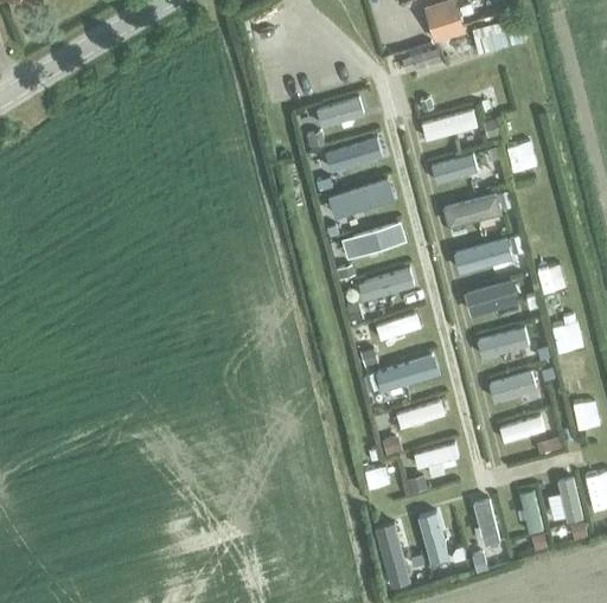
[(434,42),(435,43),(438,42),(466,33),(454,0),(448,0),(423,8),(434,42)]
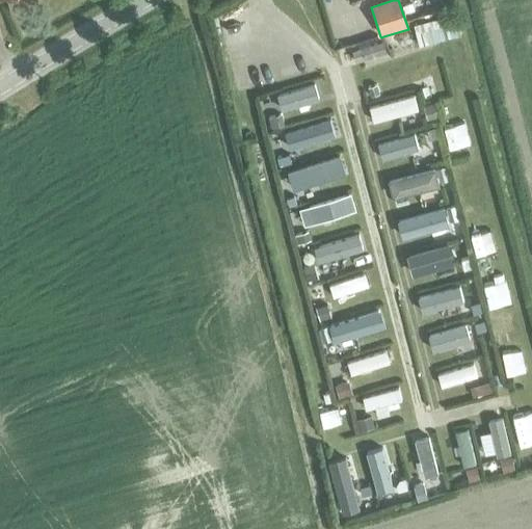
[(314,85),(276,96),(281,112),(319,102),(314,85)]
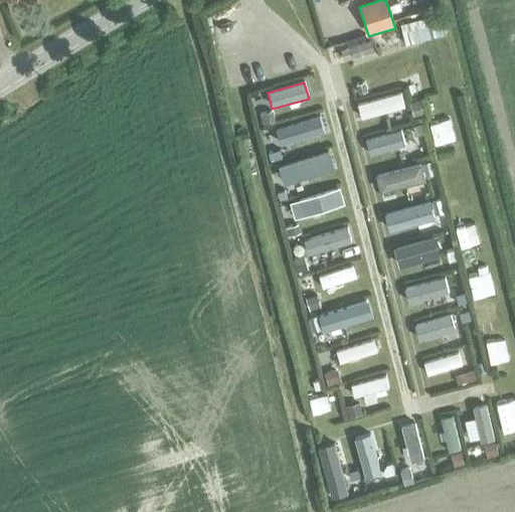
[(364,84),(356,88),(359,96),(368,93),(364,84)]
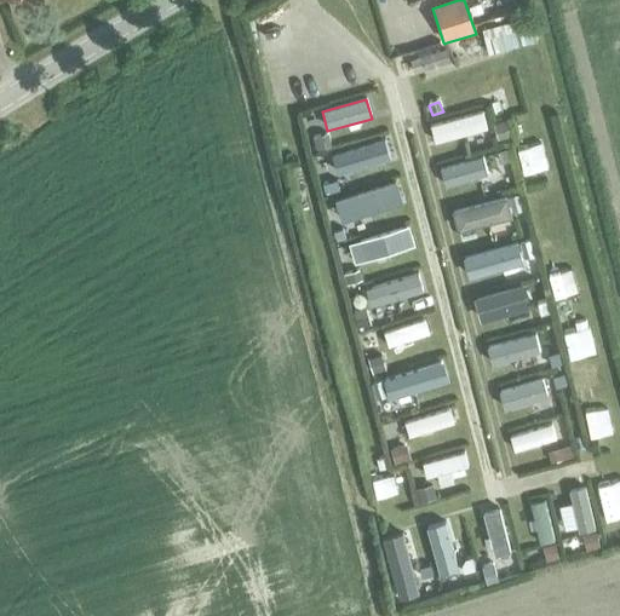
[(482,111),(429,126),(434,145),(488,131),(482,111)]
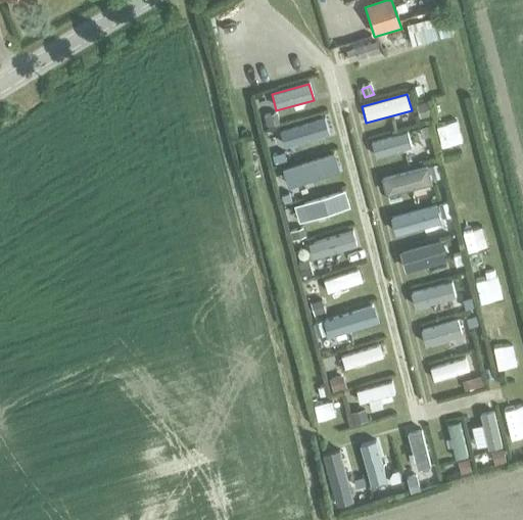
[(426,103),(416,106),(420,121),(430,117),(426,103)]
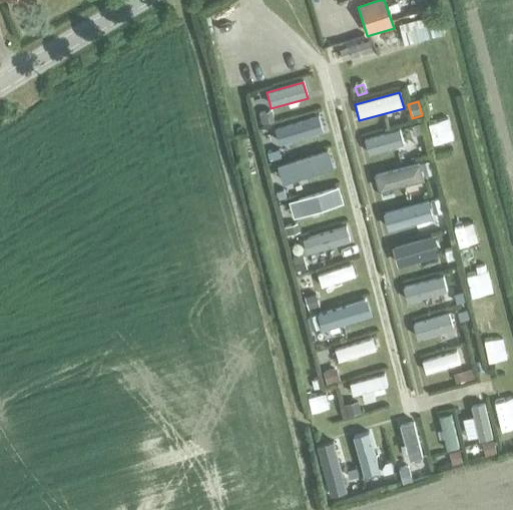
[(274,122),(271,112),(258,115),(259,118),(255,119),(258,127),(274,122)]
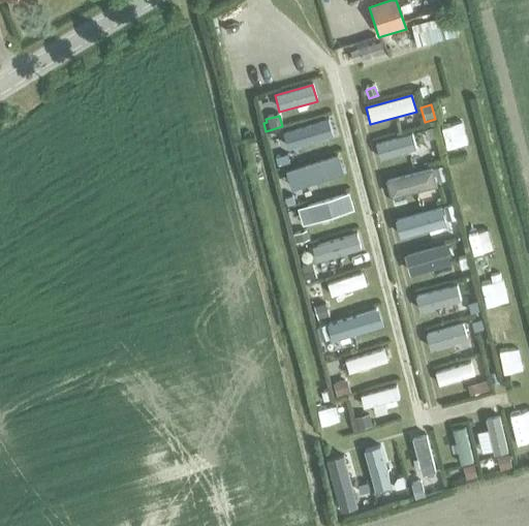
[(328,120),(282,133),(287,150),(333,136),(328,120)]
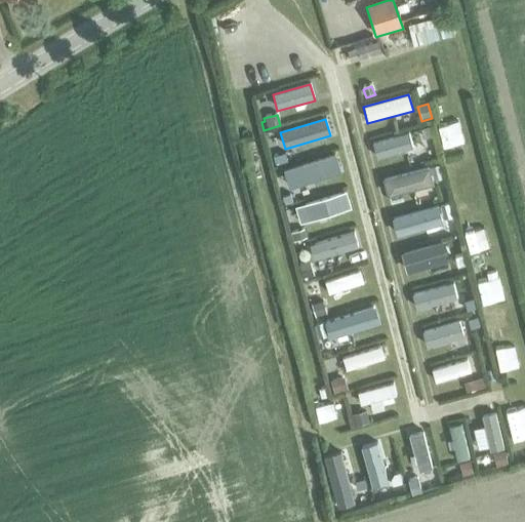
[(429,127),(418,130),(421,139),(432,136),(429,127)]
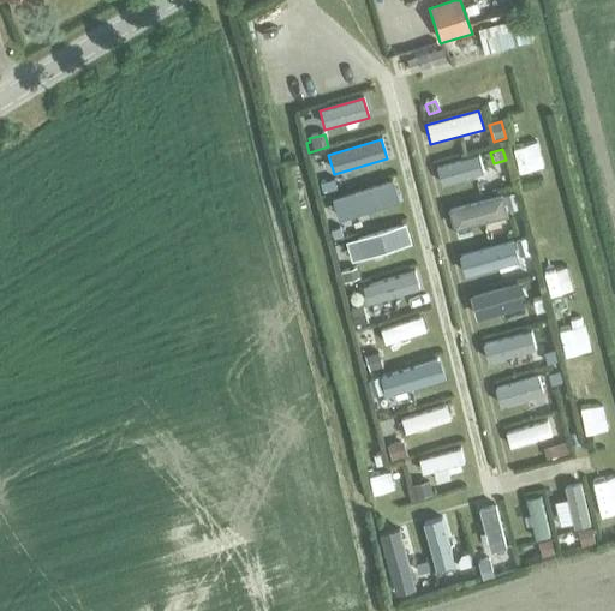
[(490,151),(435,167),(440,184),(495,168),(494,163),(490,153),(490,151)]
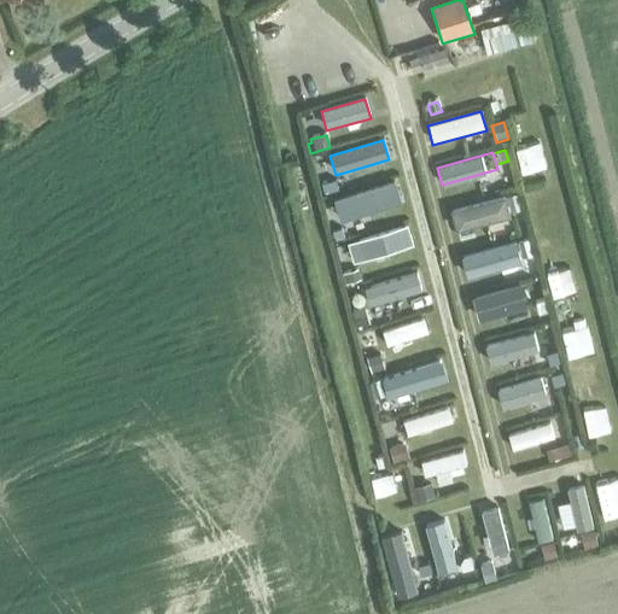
[(338,192),(334,181),(320,185),(324,196),(338,192)]
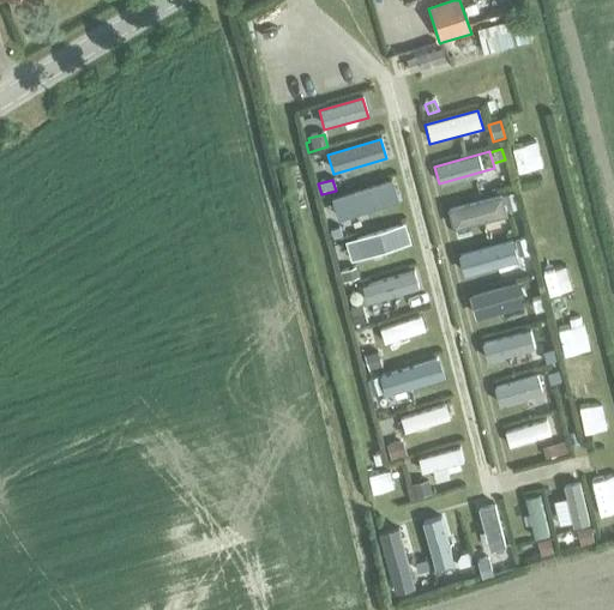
[(392,181),(336,198),(342,217),(398,200),(392,181)]
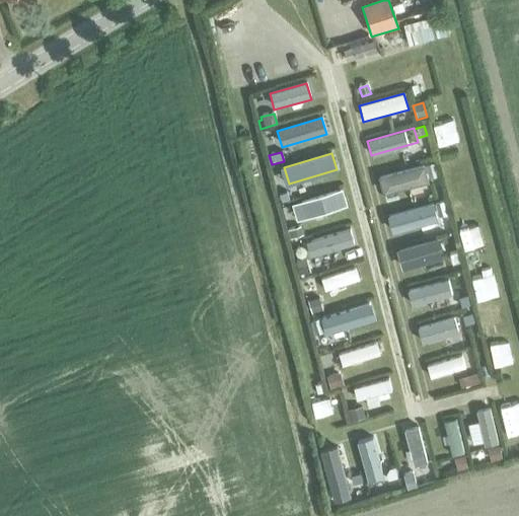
[(425,166),(428,179),(437,176),(433,164),(425,166)]
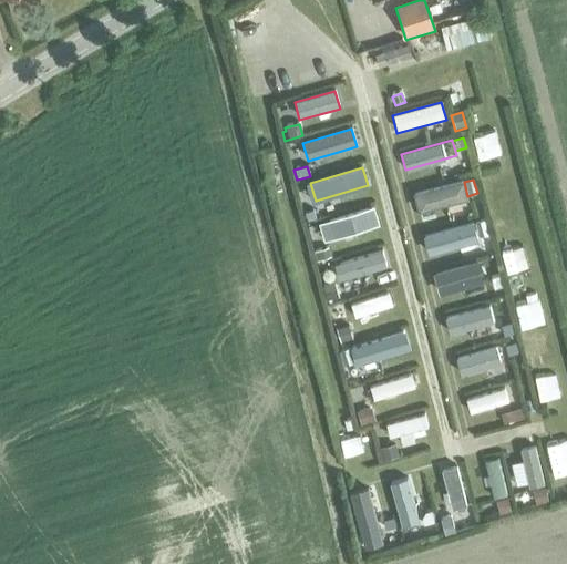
[(462,181),(412,194),(418,214),(420,213),(467,201),(462,181)]
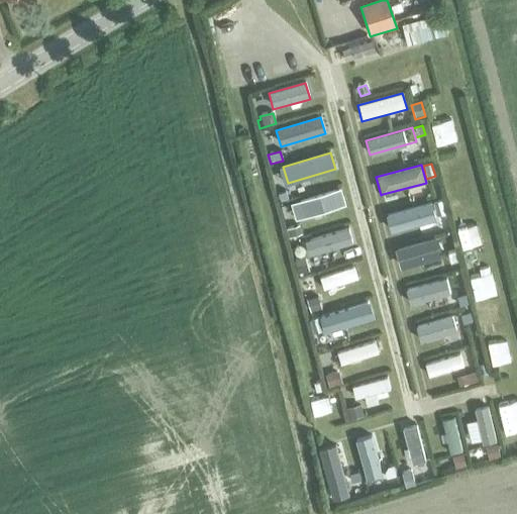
[(340,189),(290,204),(295,221),(345,205),(340,189)]
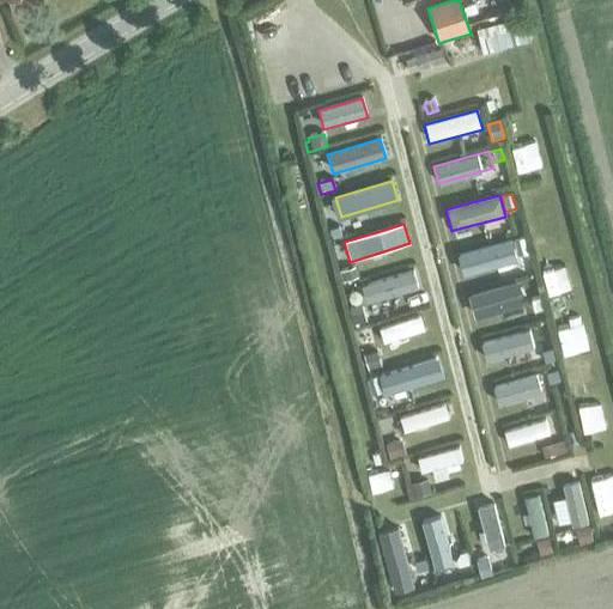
[(341,236),(338,225),(327,229),(331,239),(341,236)]
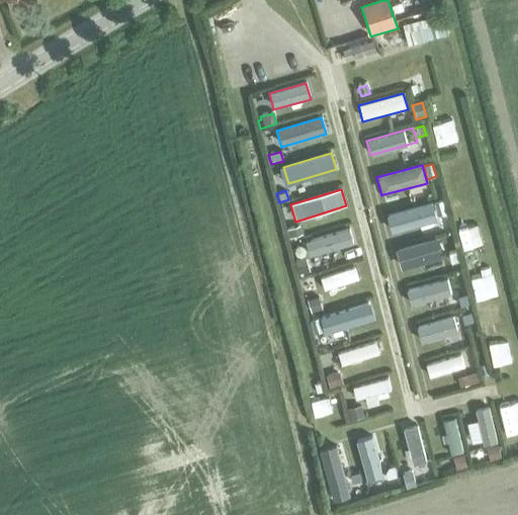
[(445,210),(443,201),(430,204),(433,213),(445,210)]
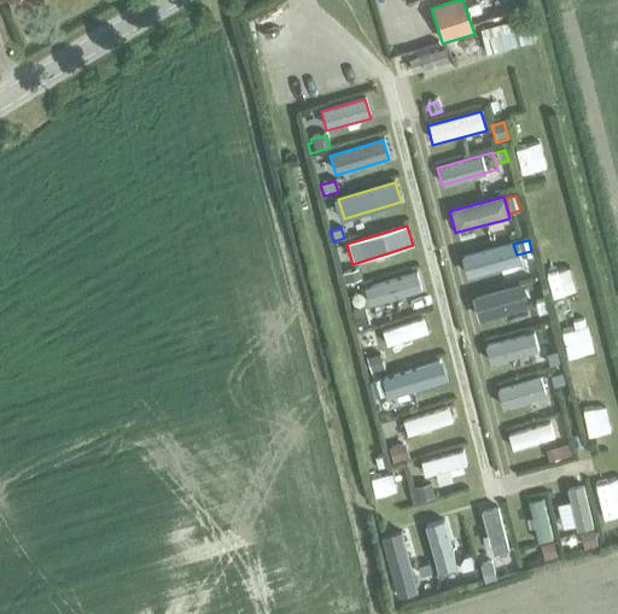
[(513,244),(513,243),(462,256),(467,273),(518,259),(517,255),(513,244)]
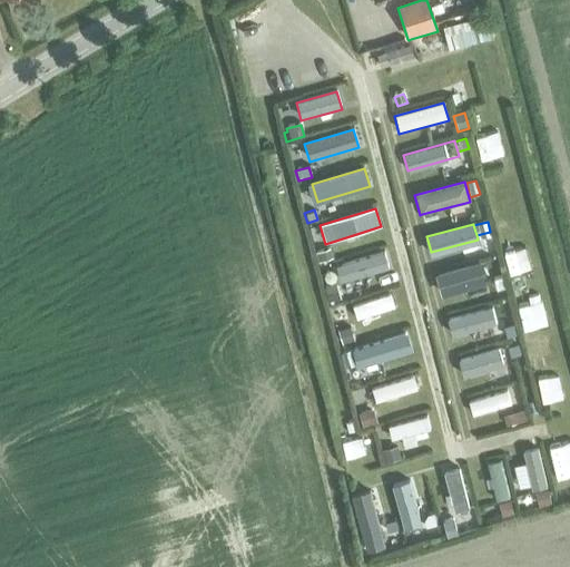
[(318,264),(333,260),(330,250),(315,254),(318,264)]
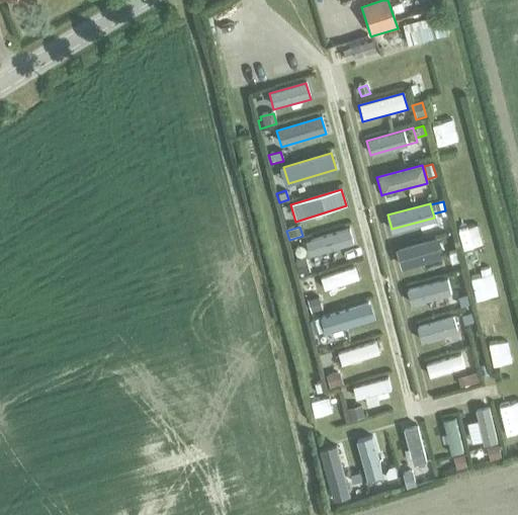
[(349,230),(305,242),(309,257),(353,245),(349,230)]
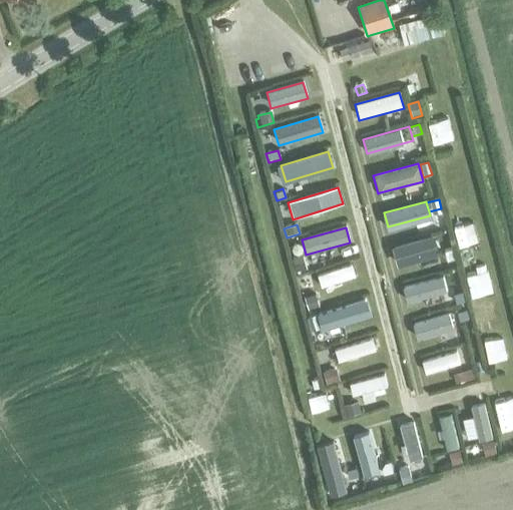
[(433,235),(392,247),(397,268),(439,256),(433,235)]
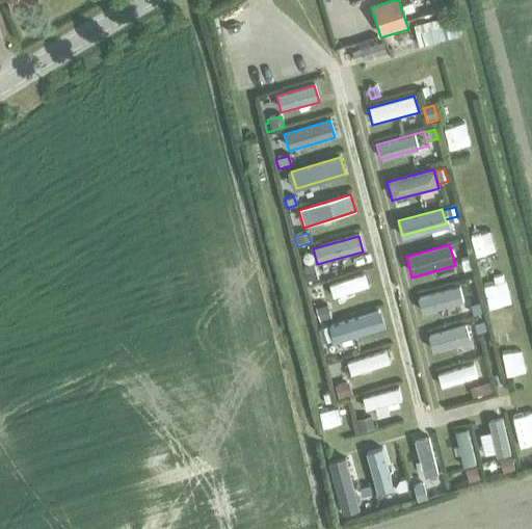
[(469,258),(459,261),(463,272),(472,269),(469,258)]
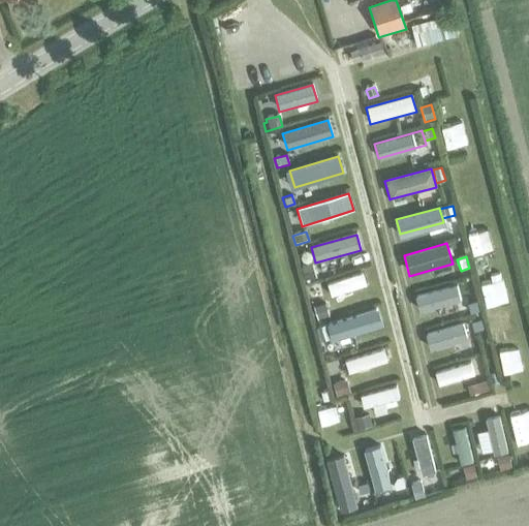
[(315,278),(312,264),(300,268),(304,281),(315,278)]
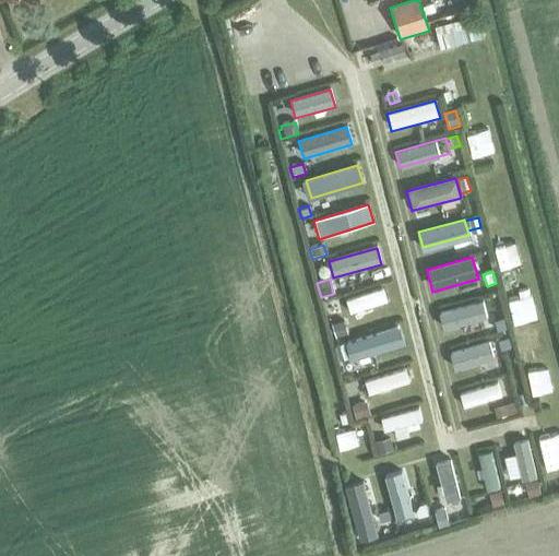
[(383,290),(345,302),(349,316),(388,303),(383,290)]
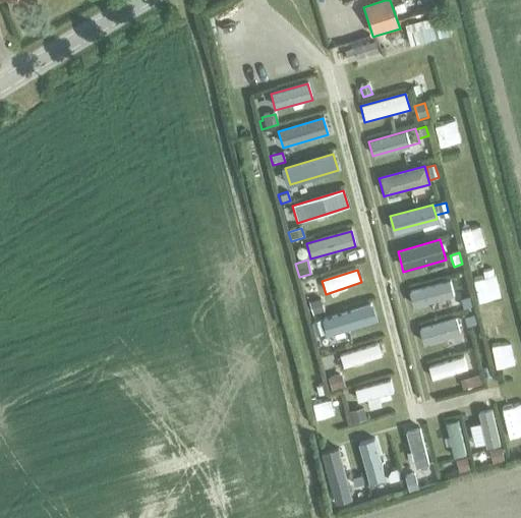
[(445,297),(449,295),(446,283),(408,293),(411,305),(424,302),(445,297)]
